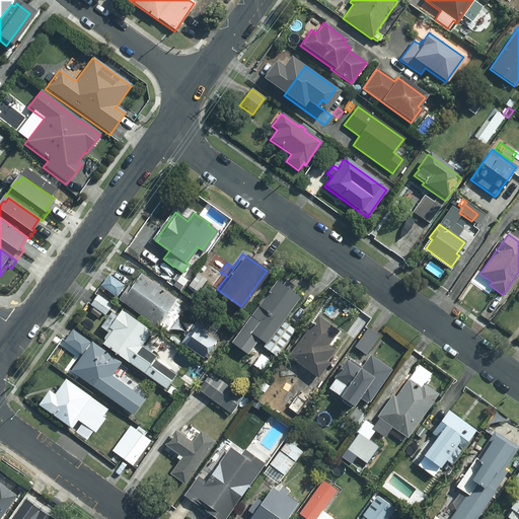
[(174,298),(139,273),(129,287),(126,284),(117,297),(155,324),(174,298)]
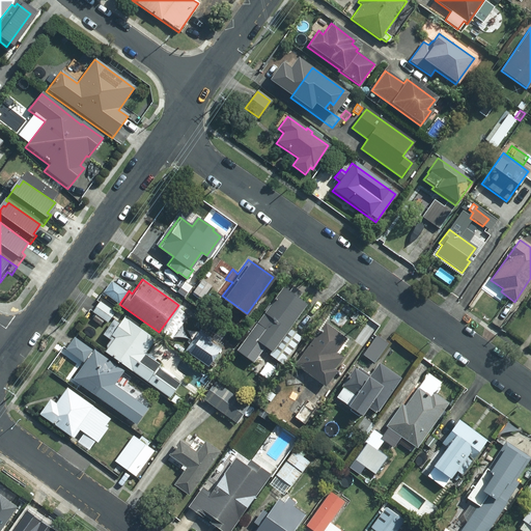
[(201,279),(193,290),(202,298),(211,285),(201,279)]
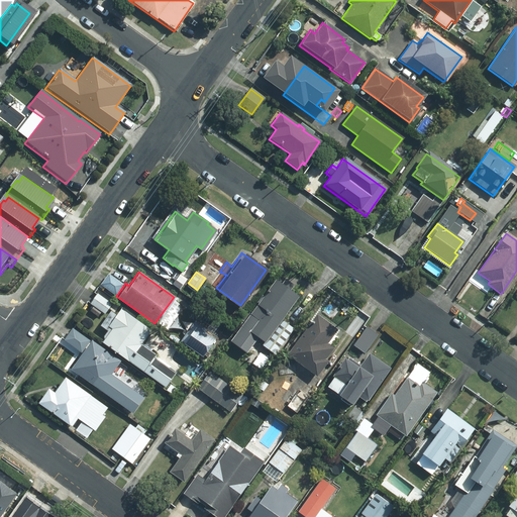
[(274,278),(248,312),(255,317),(247,328),(264,339),(262,343),(275,352),(292,328),(279,318),(296,295),(289,290),(292,284),(283,278),(280,282),(274,278)]
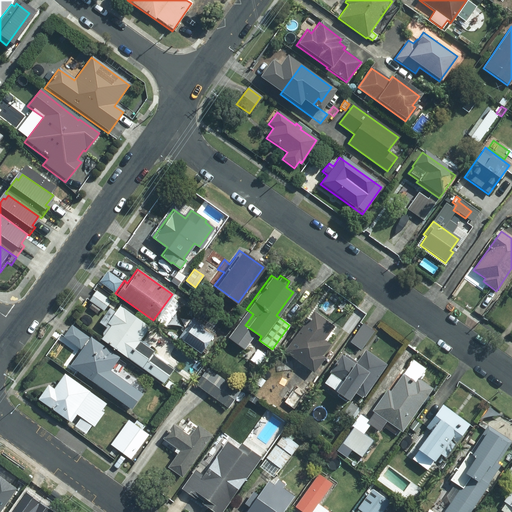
[(94,289),(88,299),(92,301),(88,306),(97,312),(100,308),(102,309),(109,299),(94,289)]
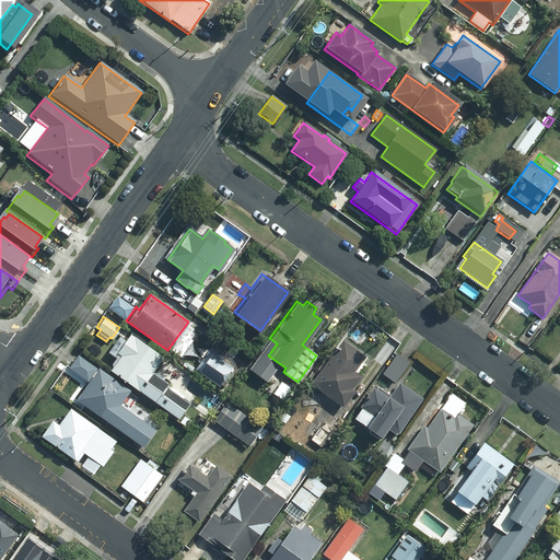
[(112,364),(108,369),(177,418),(188,403),(165,386),(167,383),(151,371),(161,357),(129,334),(124,340),(118,336),(107,351),(115,357),(111,362),(112,364)]
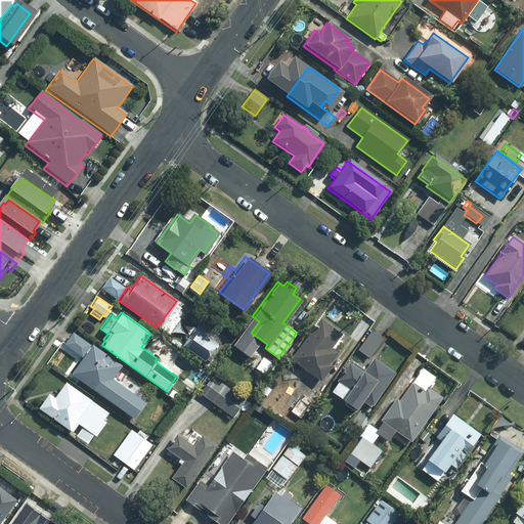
[(319,317),(290,357),(318,380),(330,364),(328,362),(336,351),(329,346),(340,332),(319,317)]
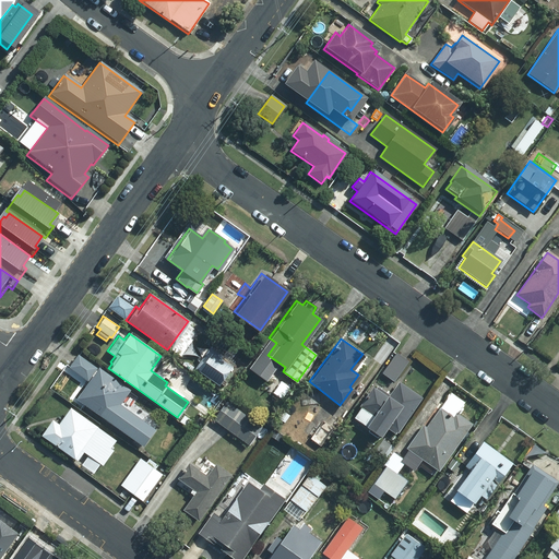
[(218,384),(230,367),(223,361),(226,357),(210,346),(194,367),(218,384)]
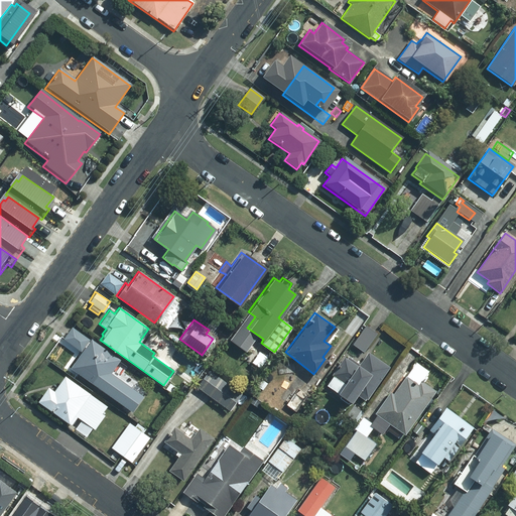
[(365,325),(352,343),(362,351),(375,333),(365,325)]
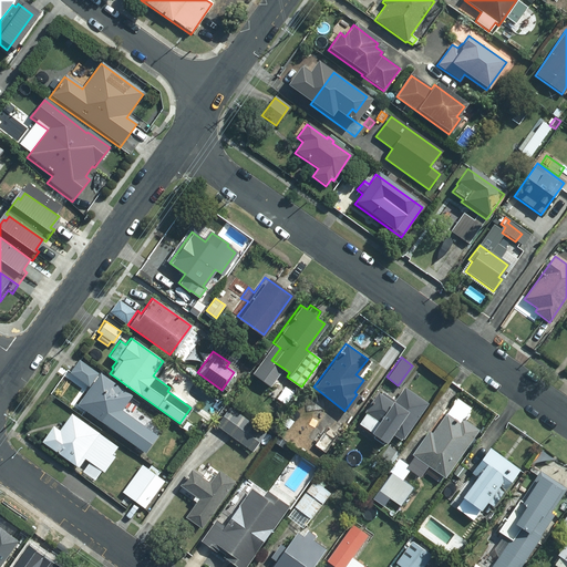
[(76,403),(143,450),(154,434),(119,409),(129,394),(78,358),(68,371),(89,385),(76,403)]
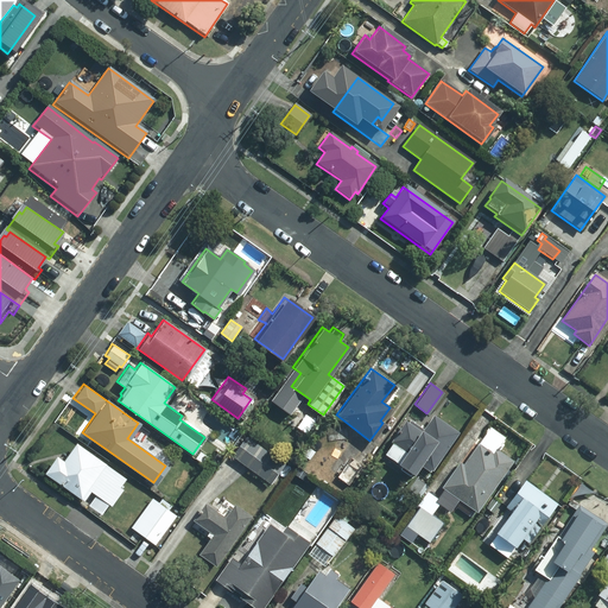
[(404,419),(390,441),(404,450),(396,461),(411,473),(418,462),(429,470),(456,432),(432,415),(420,431),(404,419)]
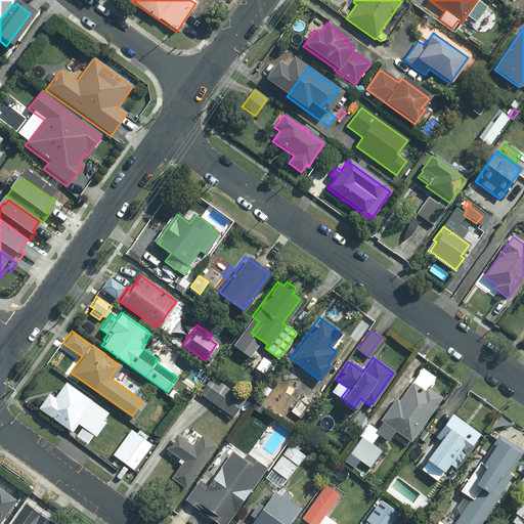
[(217,381),(211,377),(207,382),(213,387),(217,381)]
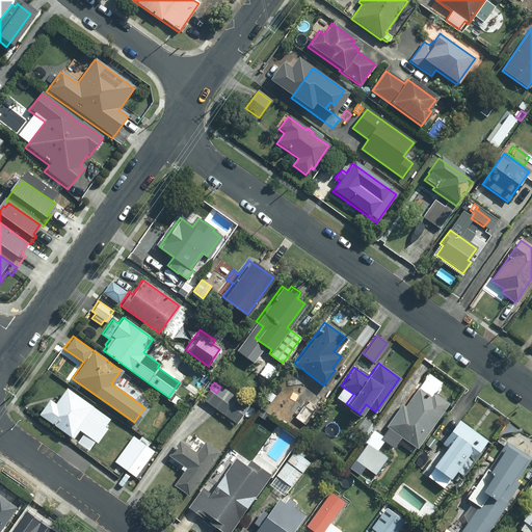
[(106,417),(64,388),(53,403),(47,399),(37,413),(69,434),(70,433),(75,436),(79,429),(75,427),(85,413),(101,424),(106,417)]
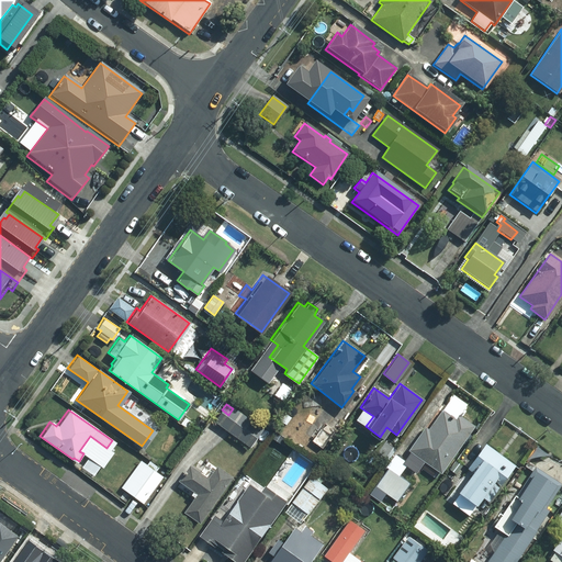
[(423,459),(439,470),(472,425),(457,414),(453,417),(442,409),(427,429),(425,427),(408,450),(409,451),(401,462),(414,471),(423,459)]
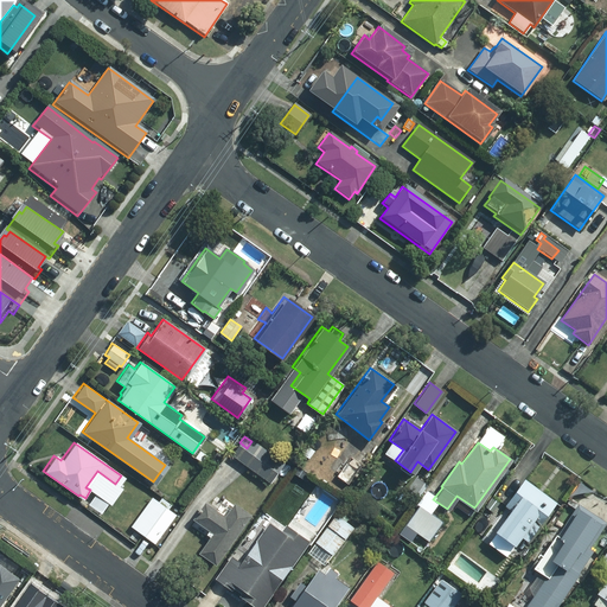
[(236,443),(216,472),(225,479),(246,451),(236,443)]
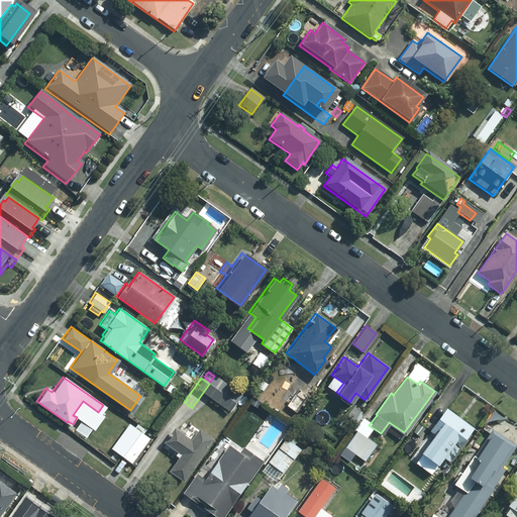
[(169,383),(166,389),(171,392),(175,388),(169,383)]
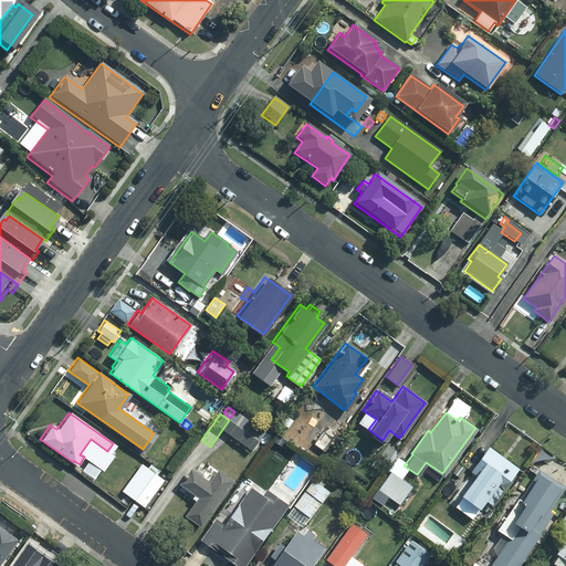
[(324,453),(338,432),(325,422),(311,443),(324,453)]
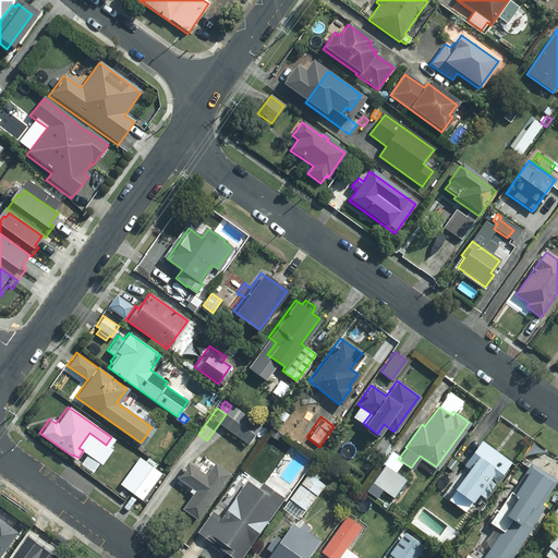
[(283,436),(275,431),(270,435),(279,441),(283,436)]
